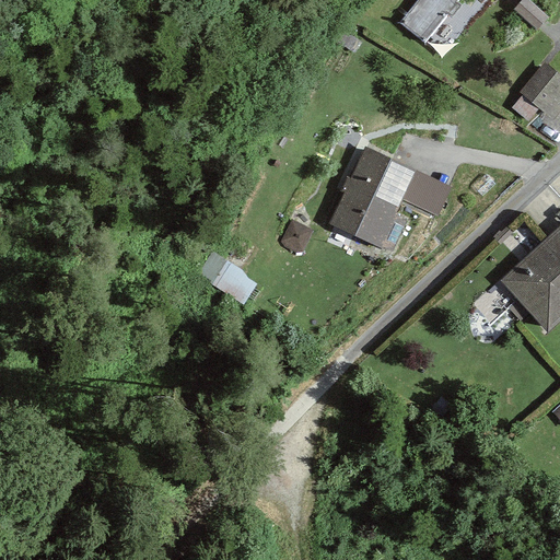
[(485,0),(416,0),(400,21),(426,39),(455,0),(469,0),(480,8),(485,0)]
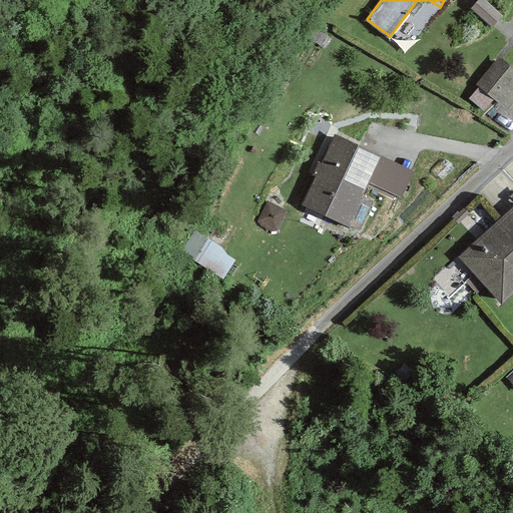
[(502,16),(481,0),(478,0),(469,11),(492,29),(502,16)]
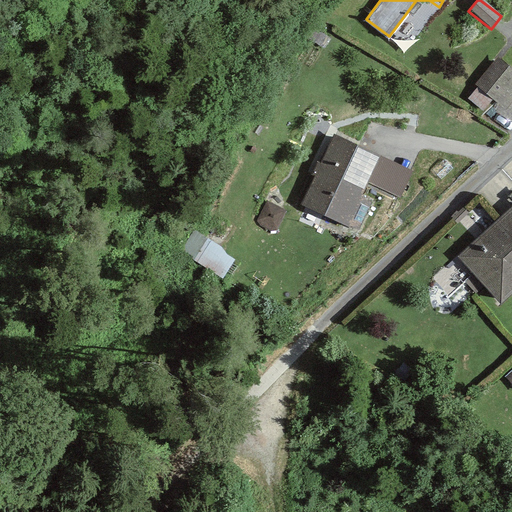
[(511,99),(511,71),(495,59),(474,87),(505,110),(511,99)]
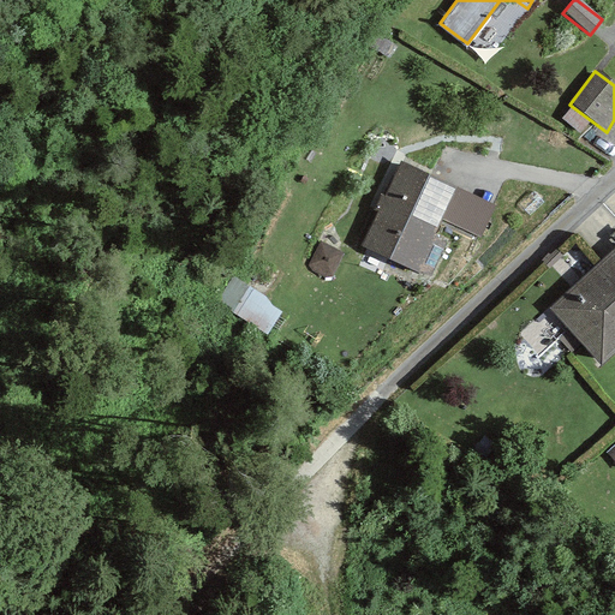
[(493,202),(394,157),(353,245),(415,274),(439,220),(476,237),(493,202)]
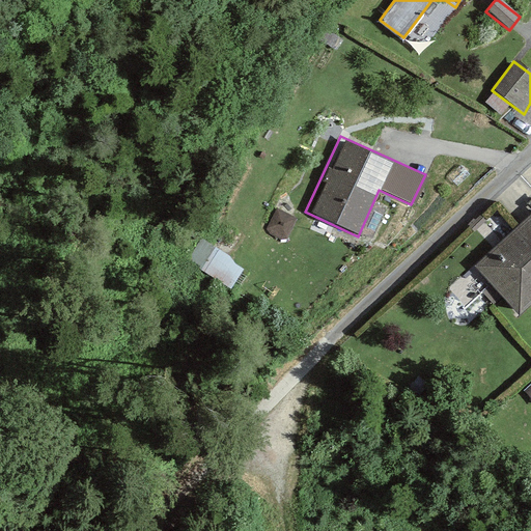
[(296,216),(276,206),(264,229),(284,239),(296,216)]
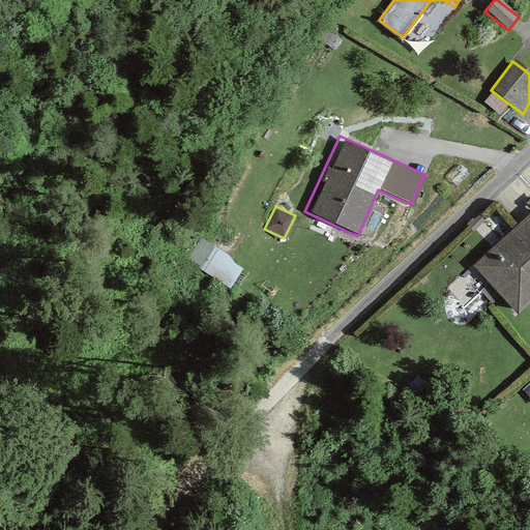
[(529,302),(529,217),(475,267),(518,315),(529,302)]
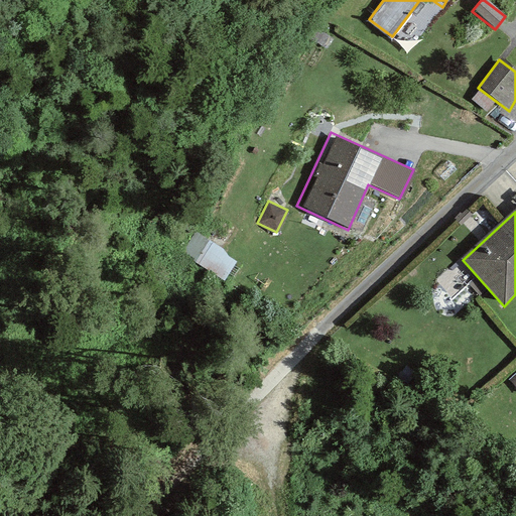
[(203,229),(186,245),(221,279),(237,263),(203,229)]
